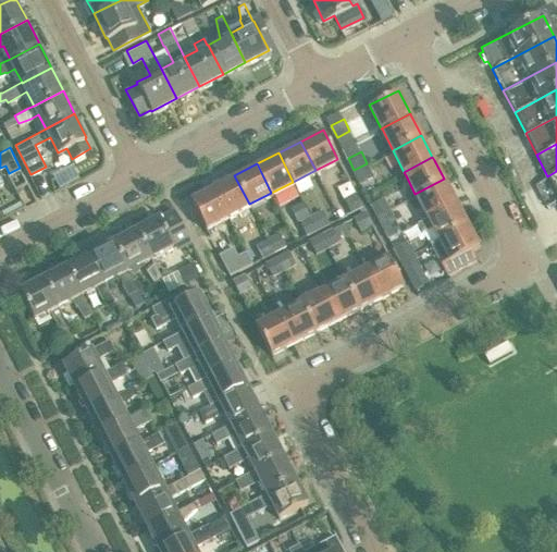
[(360,182),(373,175),(367,163),(354,170),(360,182)]
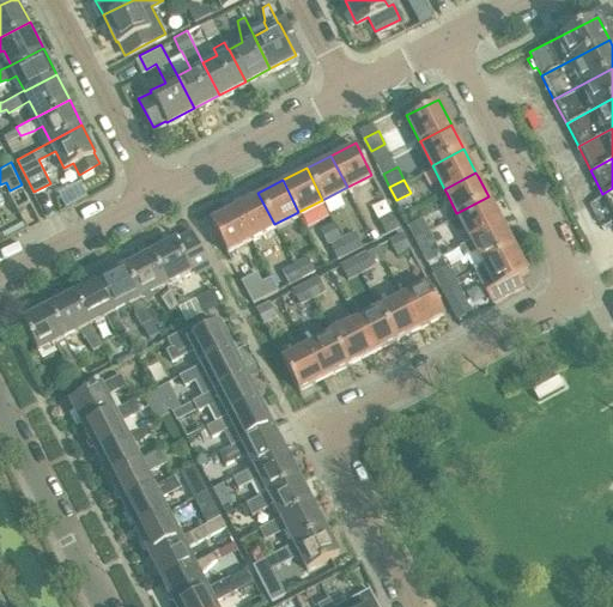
[(612,213),(612,188),(602,194),(612,213)]
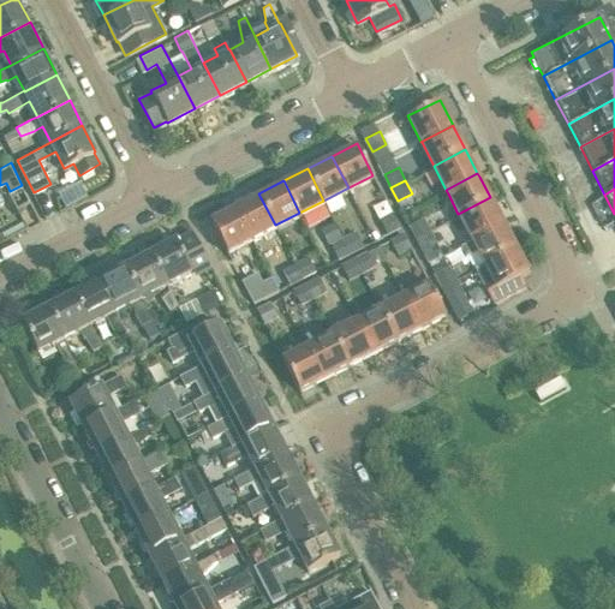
[(251,238),(275,225),(258,193),(234,206),(251,238)]
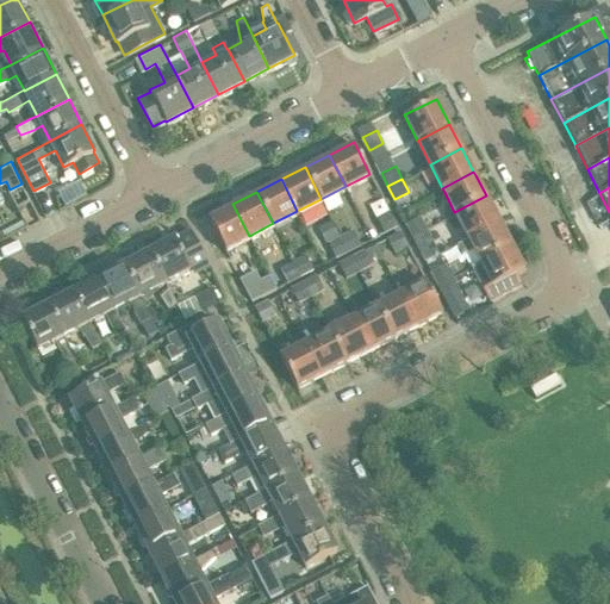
[(486,195),(454,212),(458,217),(467,236),(498,220),(489,201),(486,195)]
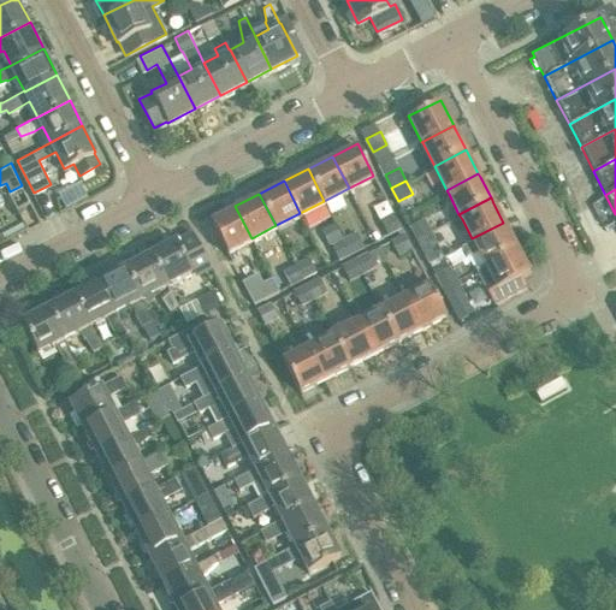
[(227,250),(252,238),(235,206),(211,218),(227,250)]
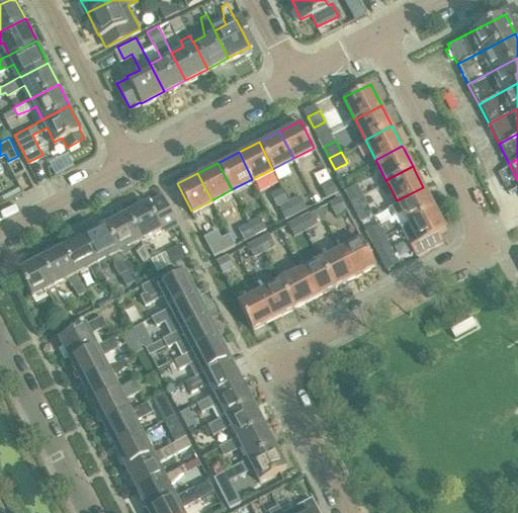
[(320,183),(326,195),(337,190),(330,177),(320,183)]
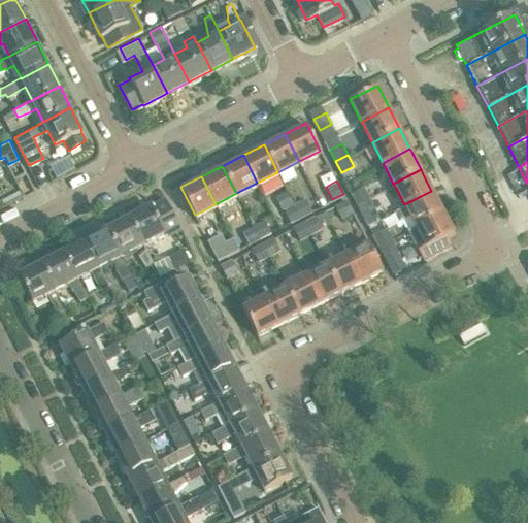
[(357,202),(369,196),(364,185),(352,192),(357,202)]
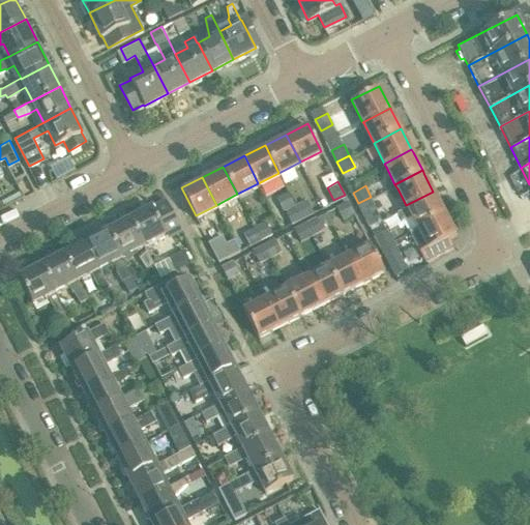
[(406,206),(396,210),(400,215),(402,220),(411,214),(416,226),(443,212),(436,197),(433,192),(406,205),(406,206)]
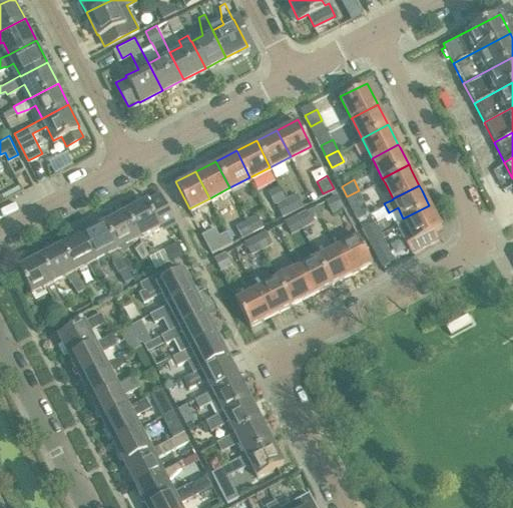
[(353,207),(365,201),(359,190),(347,196),(353,207)]
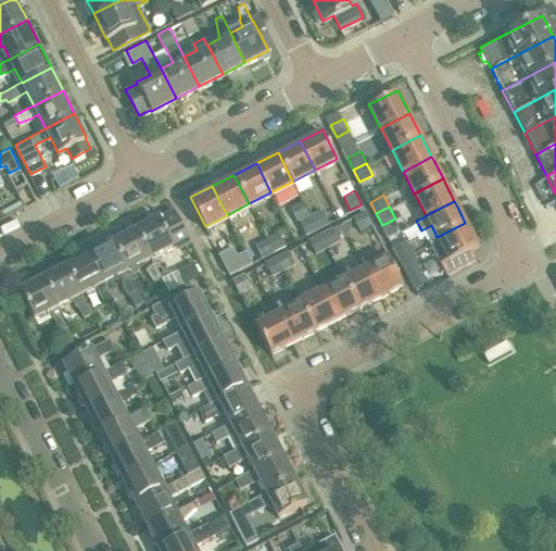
[(317,227),(329,221),(321,208),(311,213),(317,227)]
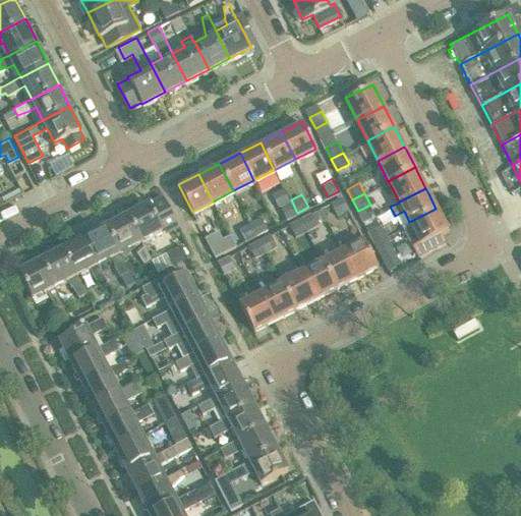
[(127,214),(141,241),(164,229),(163,228),(176,221),(163,195),(127,214)]
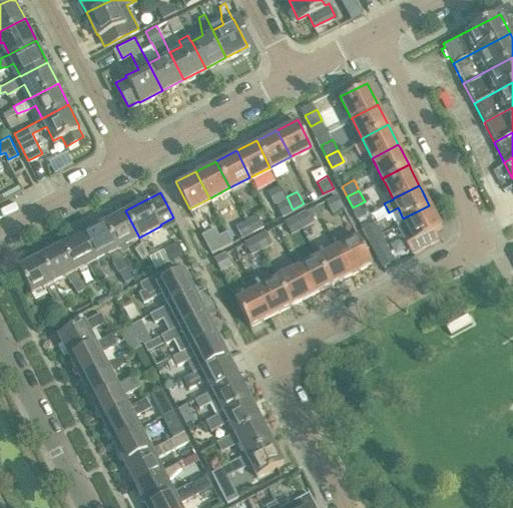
[(332,210),(343,204),(336,192),(325,198),(332,210)]
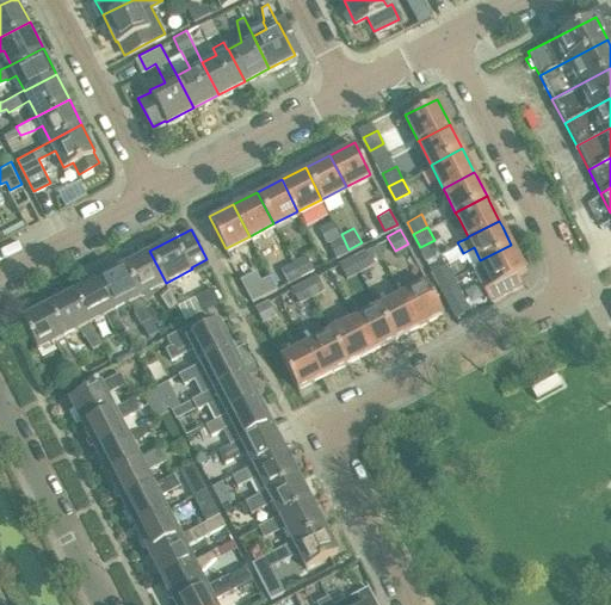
[(335,255),(349,249),(341,234),(328,241),(335,255)]
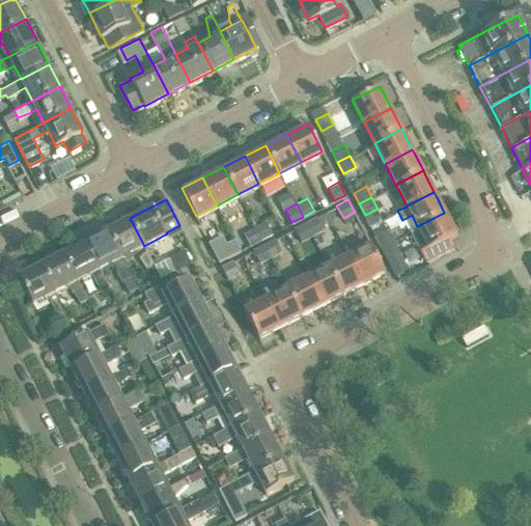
[(448,238),(455,233),(444,213),(417,226),(409,230),(424,260),(452,246),(448,238)]
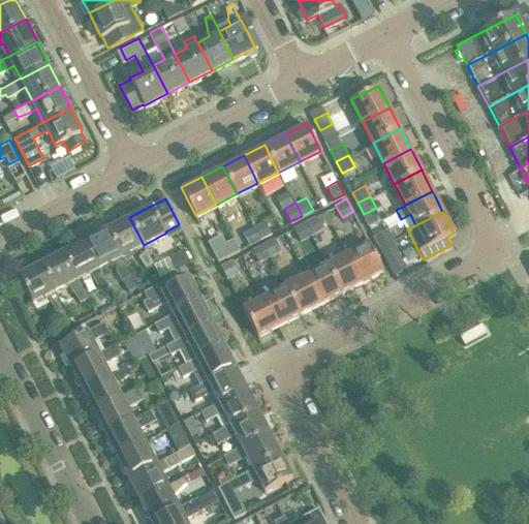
[(311,234),(322,227),(315,215),(304,220),(311,234)]
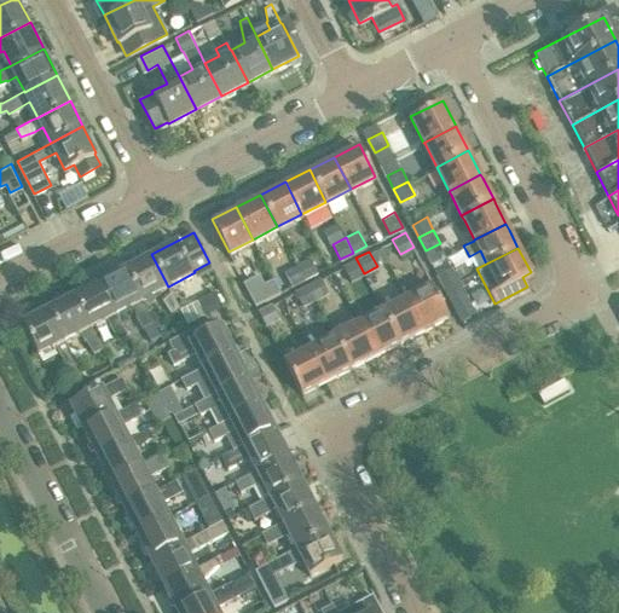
[(143,300),(143,299),(168,287),(151,254),(126,267),(143,300)]
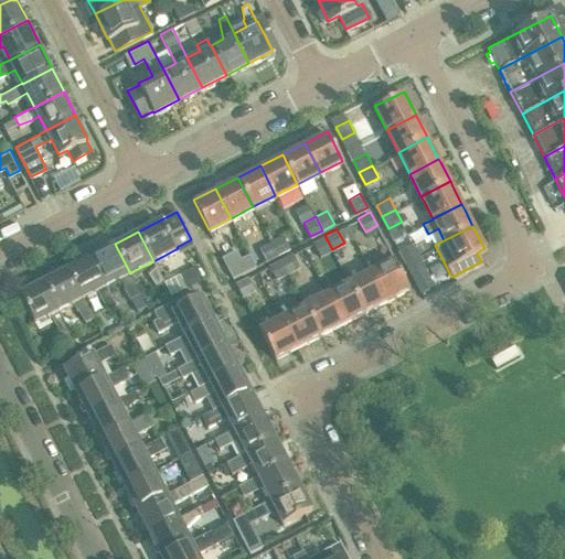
[(277,254),(290,247),(283,234),(270,240),(277,254)]
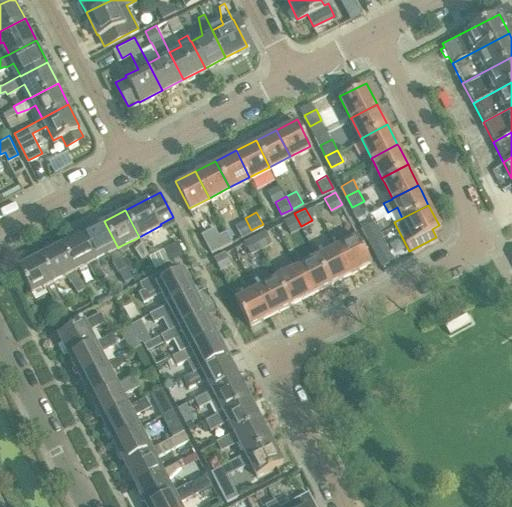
[(290,231),(301,226),(294,213),(284,219),(290,231)]
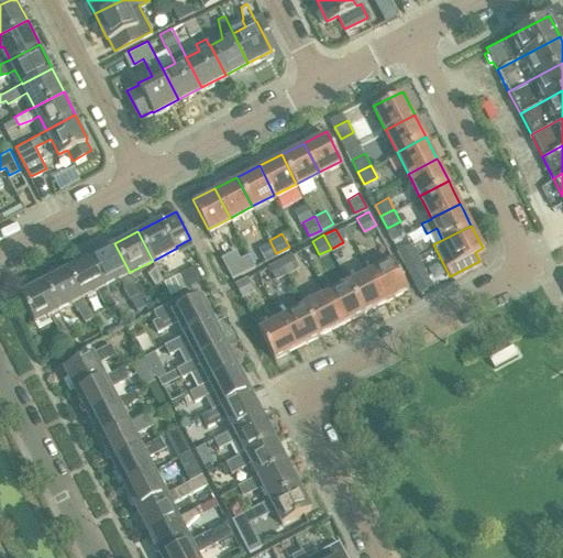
[(265,259),(276,253),(269,240),(258,245),(265,259)]
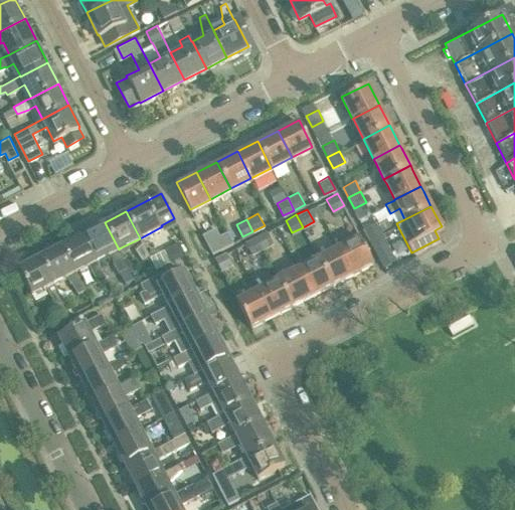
[(369,237),(381,231),(376,221),(364,227),(369,237)]
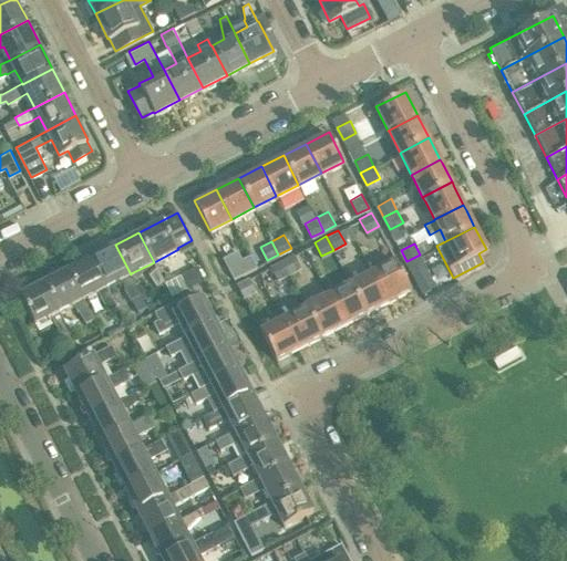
[(141,292),(131,273),(131,274),(115,245),(92,257),(106,287),(107,286),(121,279),(131,298),(137,310),(147,304),(141,292)]
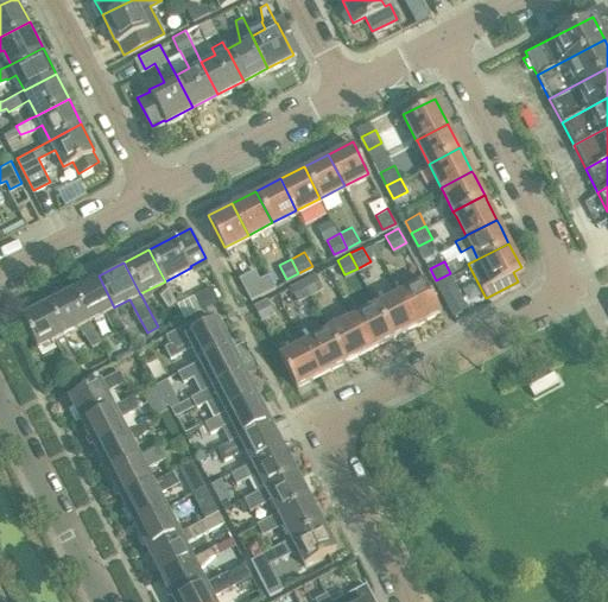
[(268,271),(259,277),(254,267),(239,276),(251,298),(276,285),(268,271)]
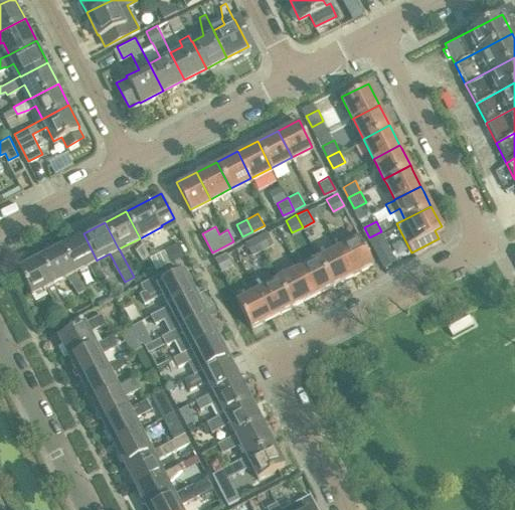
[(263,248),(274,242),(267,230),(255,235),(263,248)]
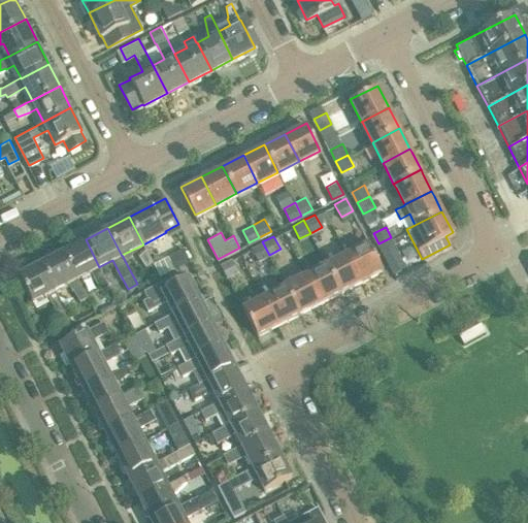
[(391,237),(378,243),(384,255),(396,249),(391,237)]
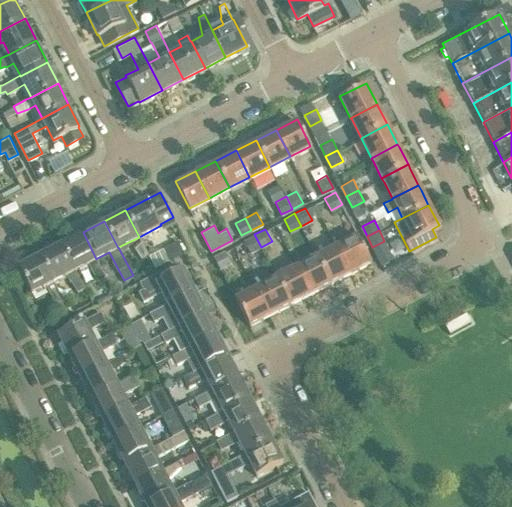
[(83,232),(61,243),(75,270),(76,269),(89,263),(93,271),(97,277),(104,273),(97,258),(96,259),(83,232)]
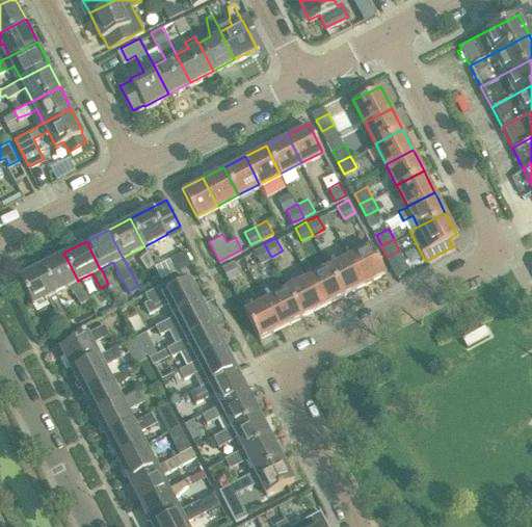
[(260,262),(271,257),(264,243),(254,249),(260,262)]
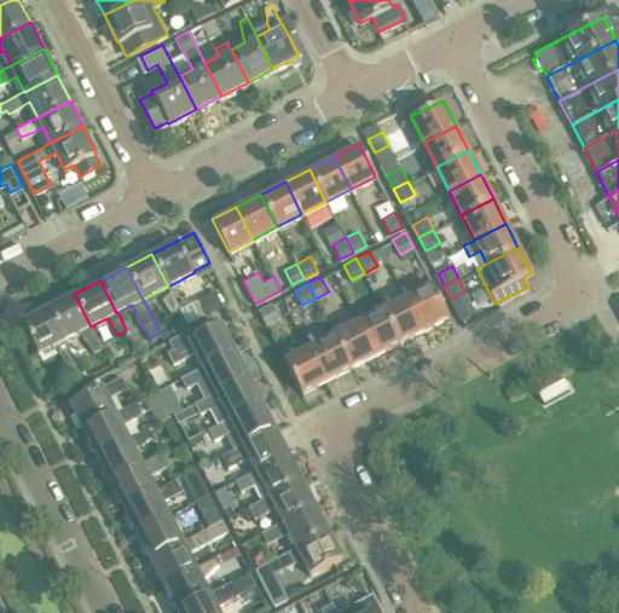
[(423,328),(447,314),(431,283),(406,295),(423,328)]
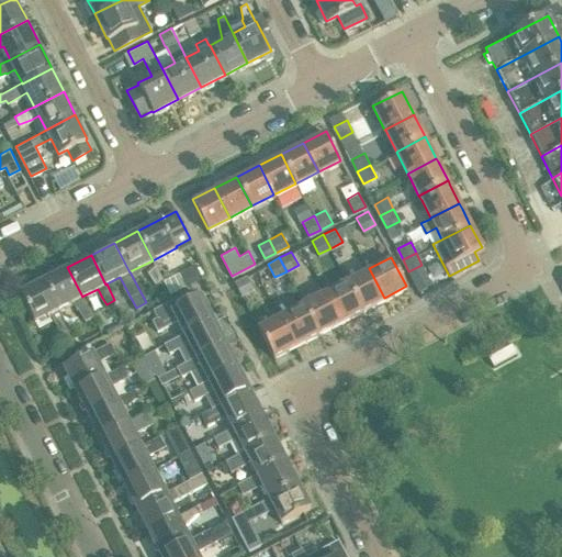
[(201,276),(194,263),(179,271),(186,283),(201,276)]
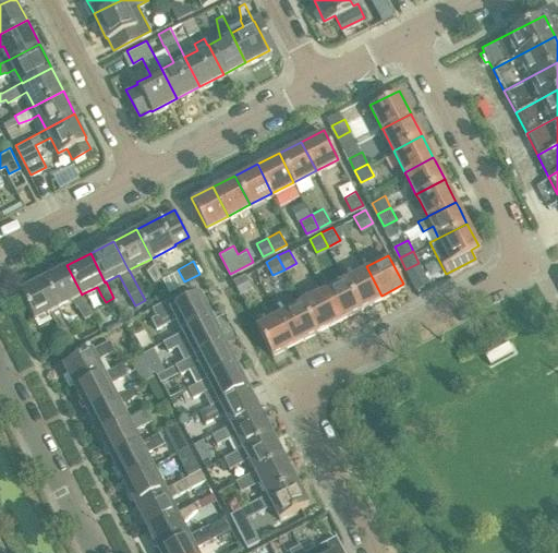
[(154,280),(161,276),(155,262),(146,269),(154,280)]
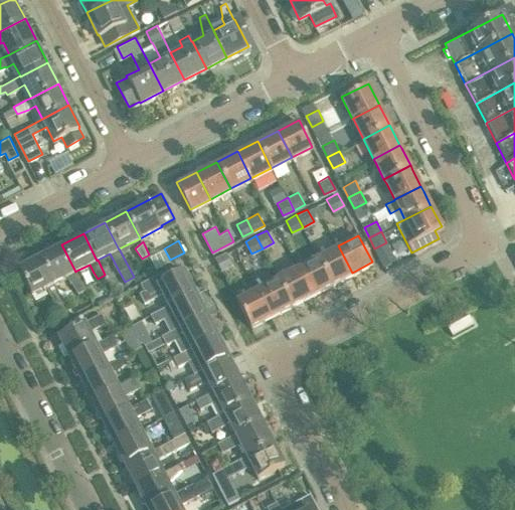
[(84,288),(76,271),(75,272),(61,244),(40,256),(54,283),(67,276),(69,282),(70,281),(77,292),(84,288)]
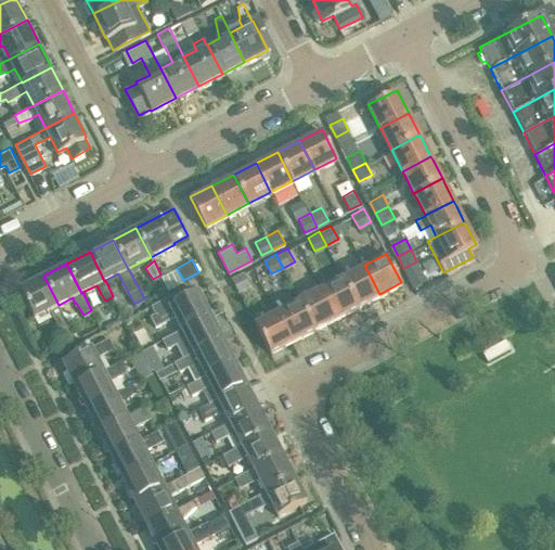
[(357,305),(379,294),(364,265),(343,277),(357,305)]
